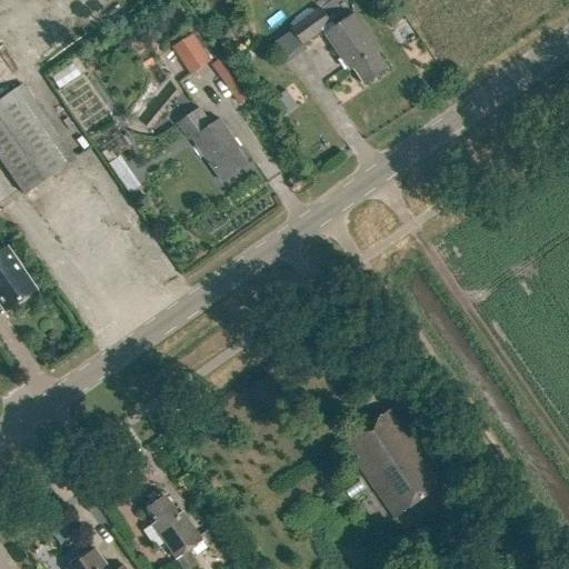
[(353,69),(365,86),(388,69),(377,53),(380,50),(355,15),(335,28),(321,9),(291,29),(302,46),(323,31),(326,35),(325,36),(350,71),(353,69)]
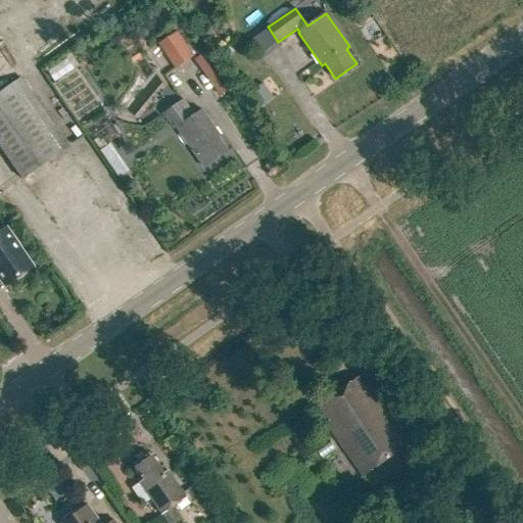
[(159,43),(176,68),(194,55),(178,31),(159,43)]
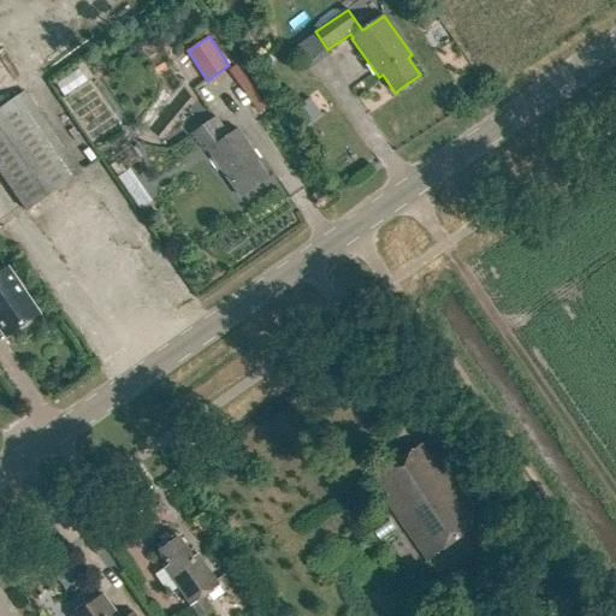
[(462,86),(448,95),(456,107),(469,98),(462,86)]
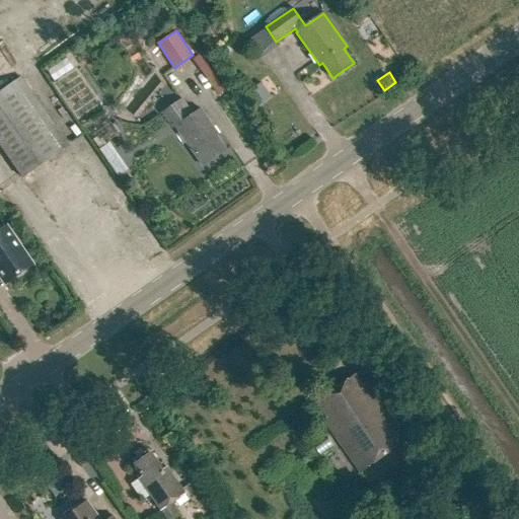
[(20,77),(0,91),(0,144),(23,178),(68,146),(20,77)]
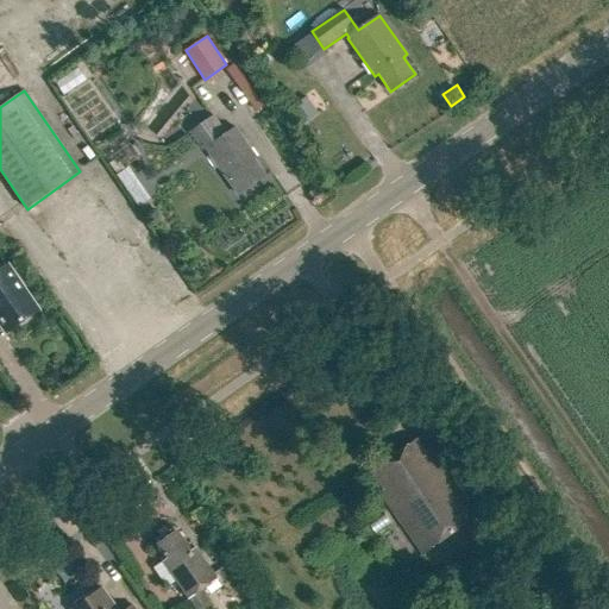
[(250,150),(234,127),(225,135),(213,115),(190,132),(203,150),(206,149),(238,195),(265,176),(249,151),(250,150)]
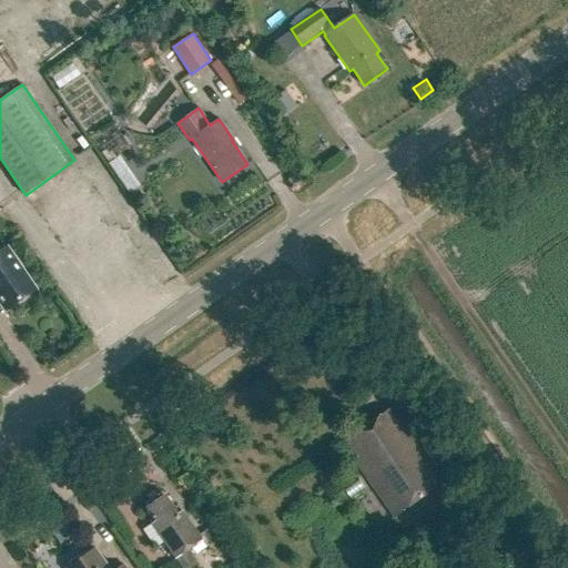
[(0,303),(6,311),(37,290),(8,247),(0,252),(0,303)]
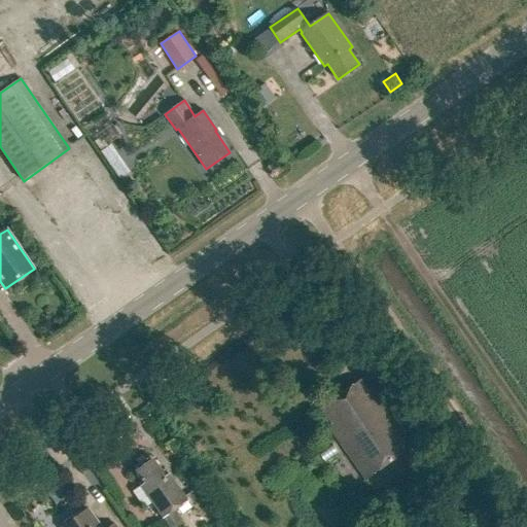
[(332,423),(328,426),(365,480),(413,446),(364,377),(321,408),(332,423)]
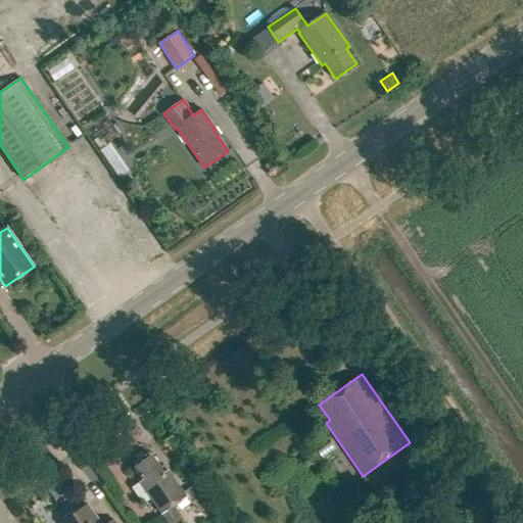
[(137,467),(136,468),(144,479),(140,482),(168,522),(183,522),(173,508),(187,497),(168,471),(163,474),(152,457),(150,458),(146,456),(137,462),(137,467)]
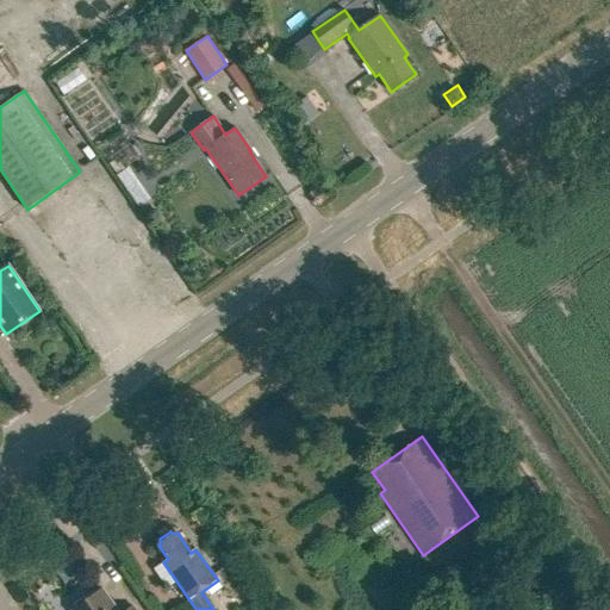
[(117,609),(103,590),(73,609),(135,609),(134,607),(128,609),(117,609)]
